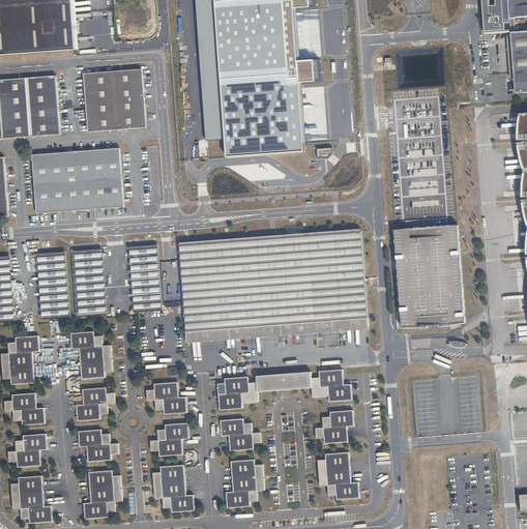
[(0,53),(75,49),(74,48),(95,47),(95,37),(78,38),(74,0),(0,0),(0,53)]
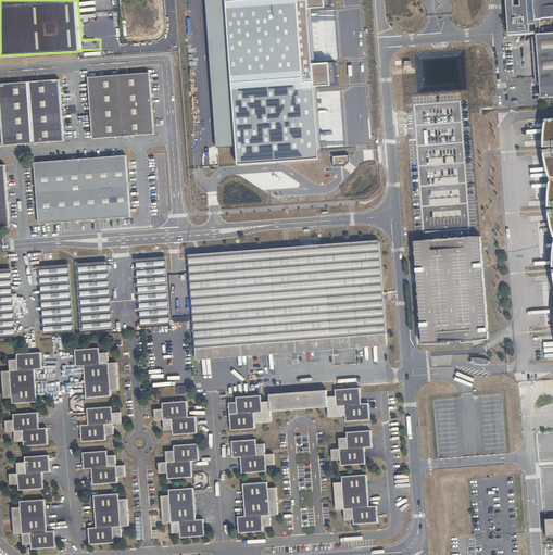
[(203,0),(215,146),(236,144),(237,163),(315,156),(310,85),(335,83),(334,62),(310,63),(305,8),(326,7),(325,0),(203,0)]
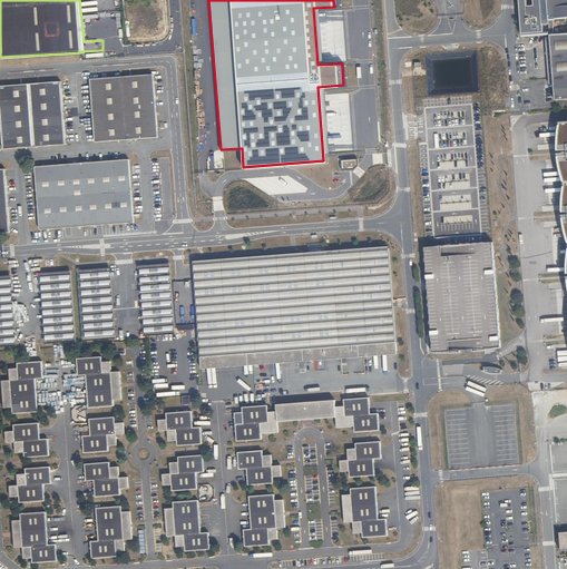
[(566,18),(566,0),(515,0),(518,35),(540,32),(540,25),(546,25),(546,20),(566,18)]
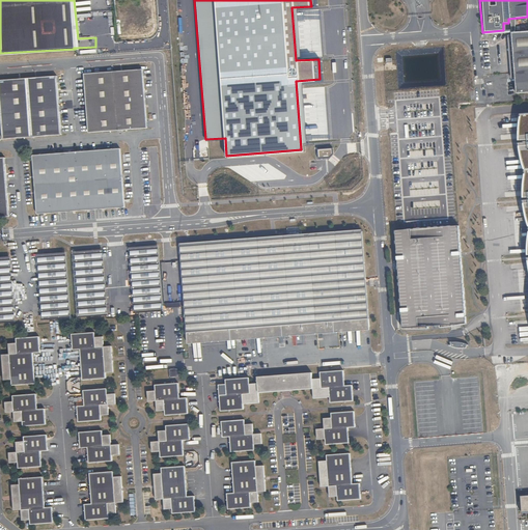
[(527,30),(510,32),(510,34),(513,77),(515,93),(527,91),(527,30)]
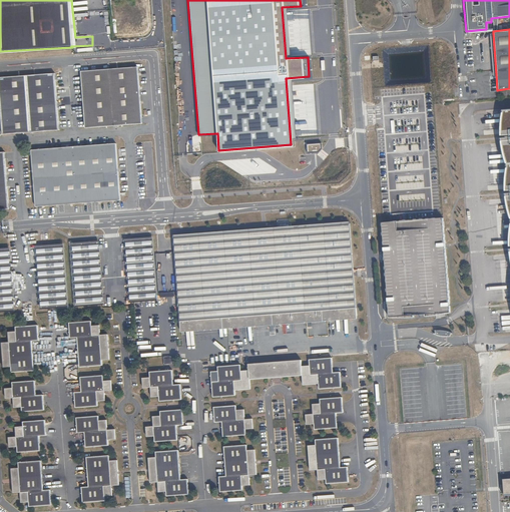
[(79,78),(83,127),(140,123),(136,75),(135,66),(79,71),(79,78)]
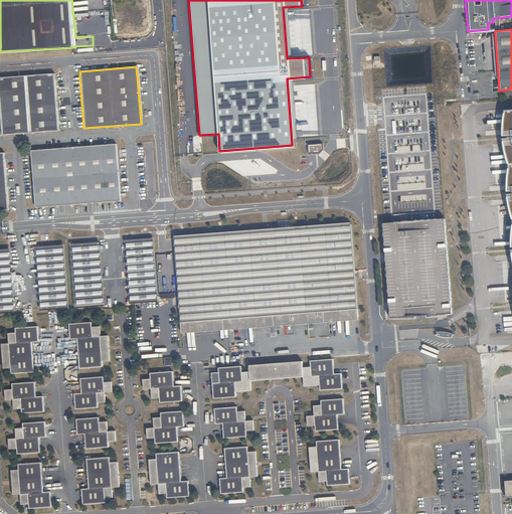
[(52,73),(0,77),(0,120),(1,128),(1,135),(57,130),(56,122),(55,108),(54,95),(53,81),(52,73)]
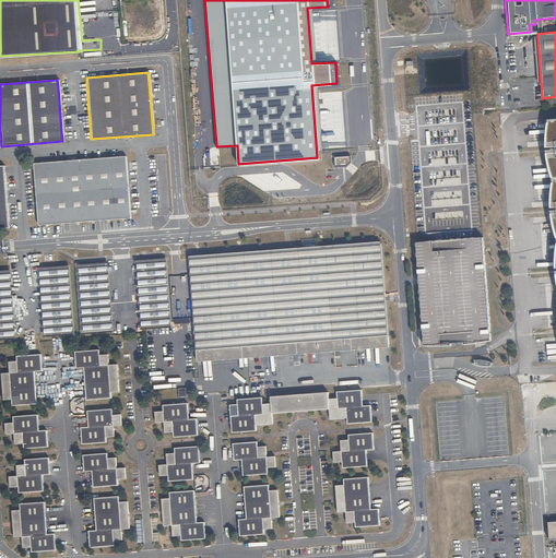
[(555,118),(546,119),(544,138),(544,150),(546,163),(552,180),(549,197),(549,211),(552,225),(555,238),(554,256),(554,272),(555,286),(555,118)]
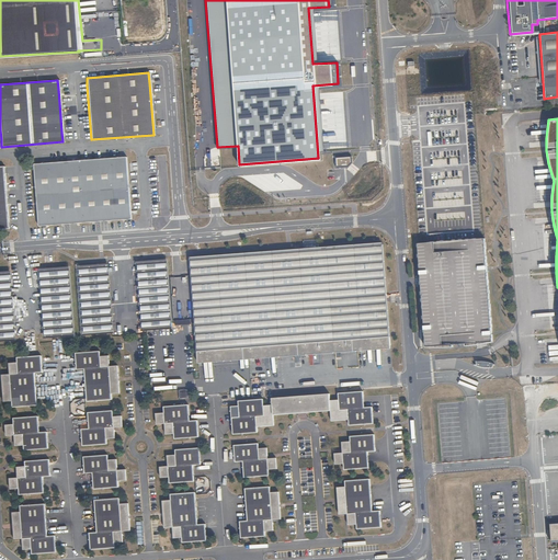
[(129,218),(124,157),(32,164),(37,226),(129,218)]
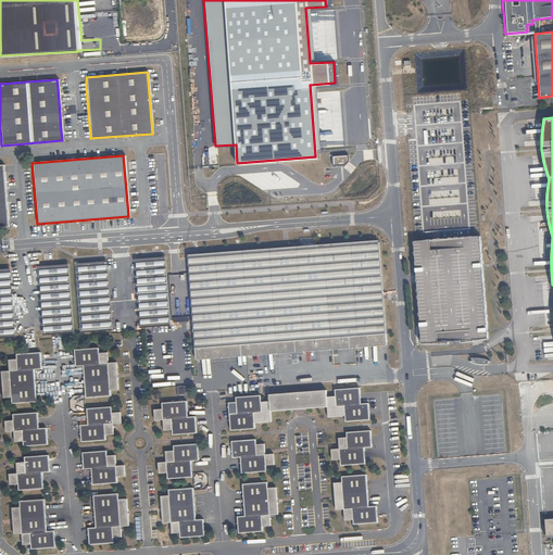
[(478,236),(412,241),(414,277),(418,335),(419,344),(474,340),(486,339),(486,329),(480,265),(478,236)]
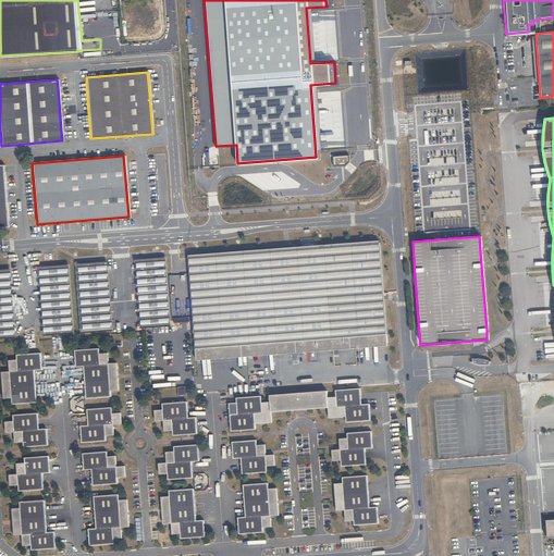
[(195,356),(384,341),(381,294),(377,241),(272,249),(187,256),(195,356)]
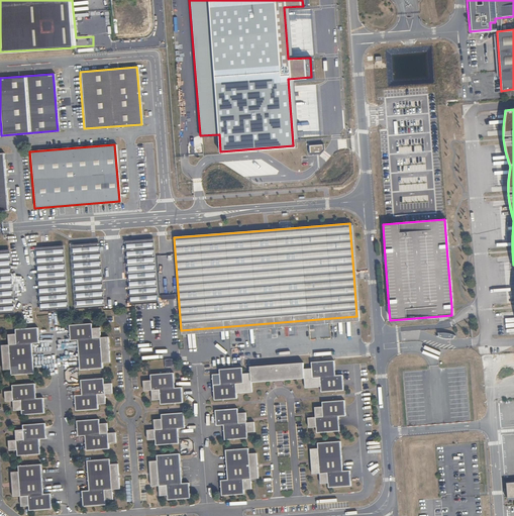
[(150,239),(125,241),(130,302),(156,300),(150,239)]
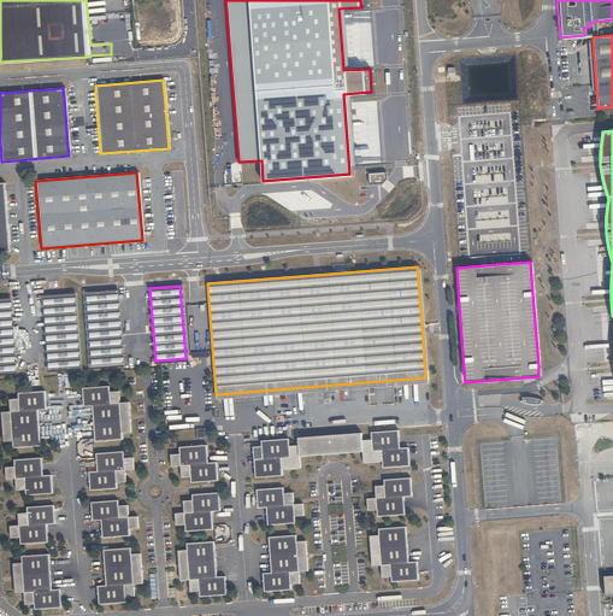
[(116,291),(86,293),(90,365),(122,363),(116,291)]
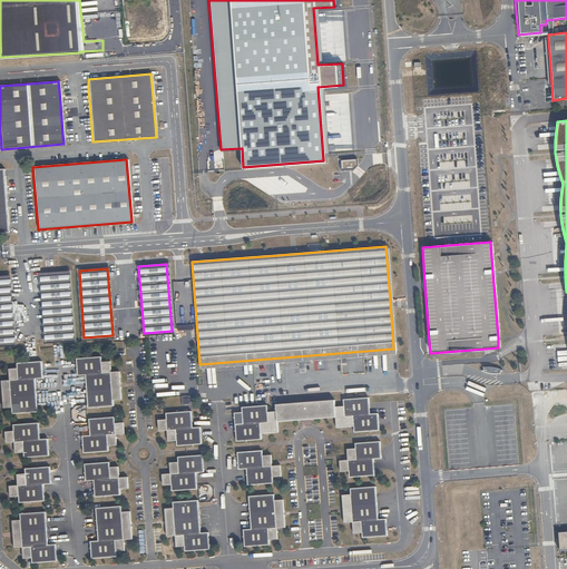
[(72,339),(67,271),(39,273),(45,341),(72,339)]
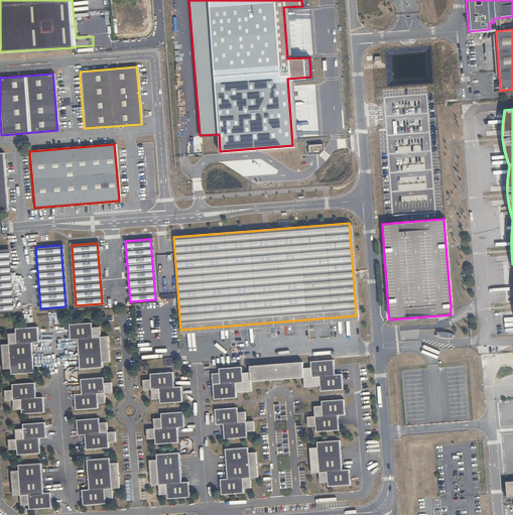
[(7,250),(0,250),(0,311),(12,310),(7,250)]
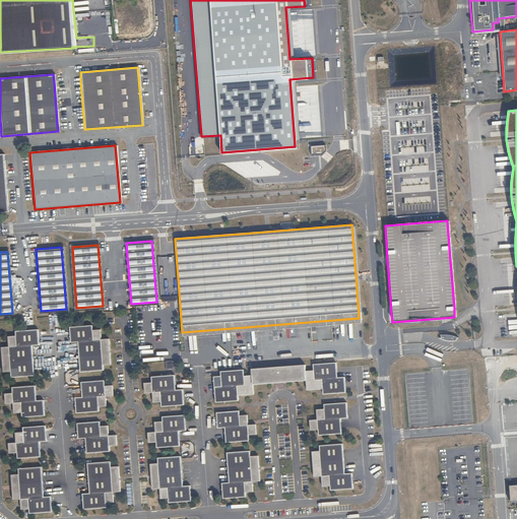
[(182,336),(360,323),(359,318),(182,332),(182,336)]
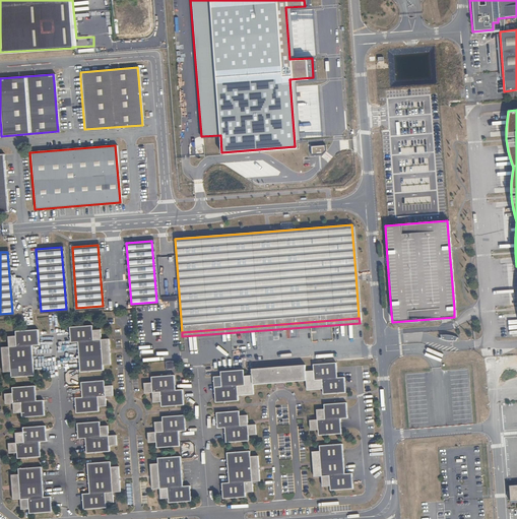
[(90,324),(69,326),(70,341),(77,341),(79,371),(103,369),(103,366),(110,365),(108,339),(100,339),(99,329),(91,329),(90,324)]
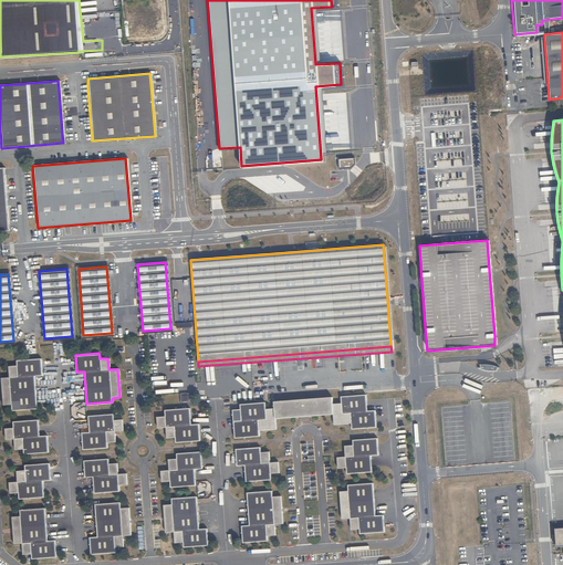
[(11,409),(37,407),(34,375),(42,374),(41,357),(16,359),(17,365),(8,366),(9,377),(0,377),(2,405),(11,405),(11,409)]
